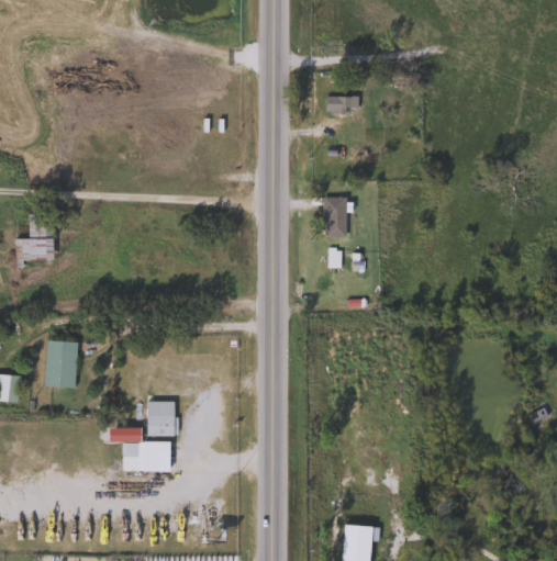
[(358,96),(358,109),(348,109),(348,113),(326,113),(326,96),(358,96)]
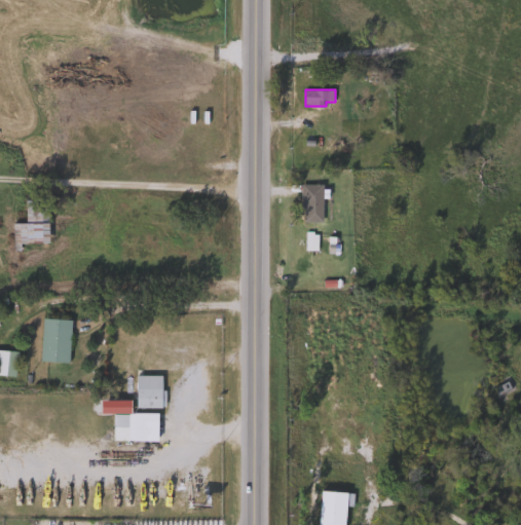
[(324,221),(303,221),(303,184),(324,184),(324,221)]
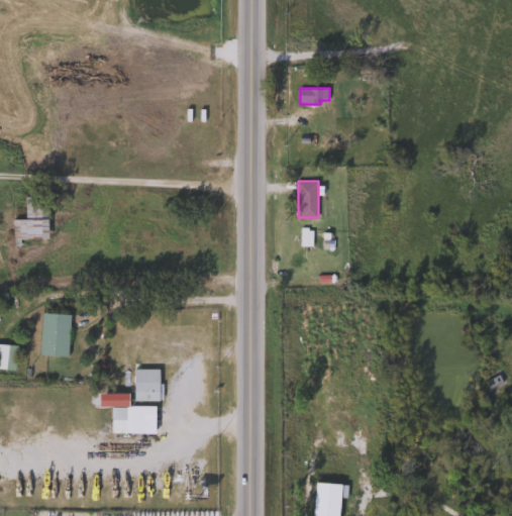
[(49,238),(21,239),(21,245),(15,245),(14,219),(27,218),(26,195),(48,195),(49,238)]
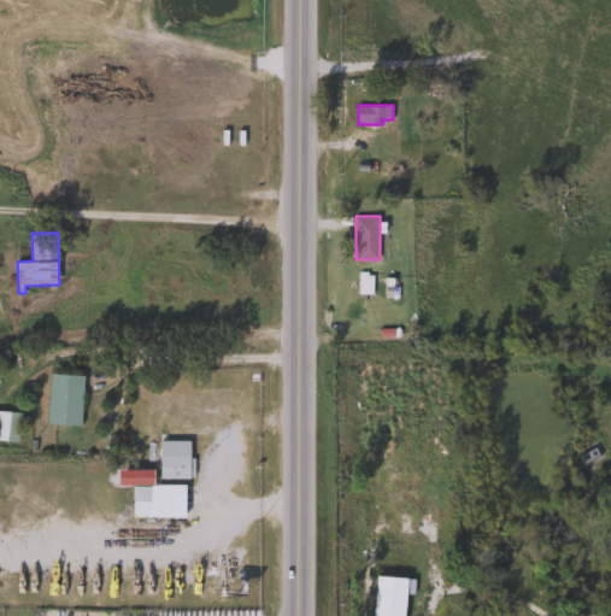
[(372,293),(359,293),(359,273),(372,273),(372,293)]
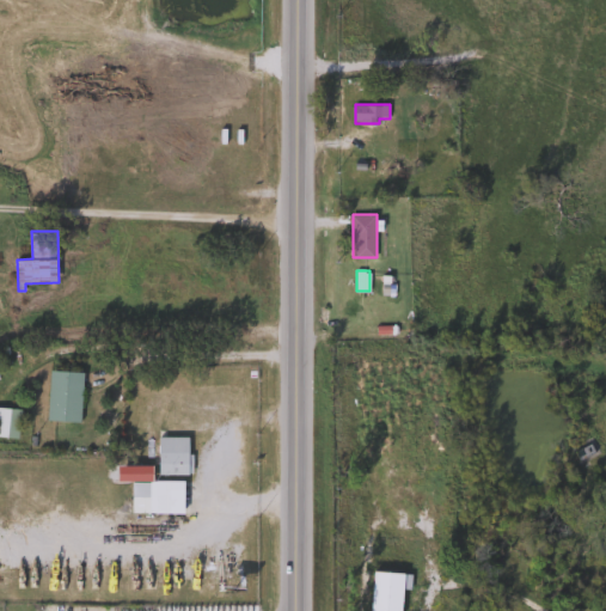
[(84,372),(83,422),(50,421),(51,371),(84,372)]
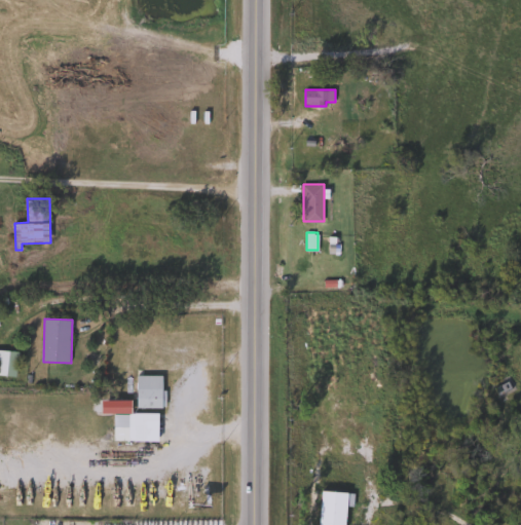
[(0,349),(19,351),(16,377),(0,375),(0,349)]
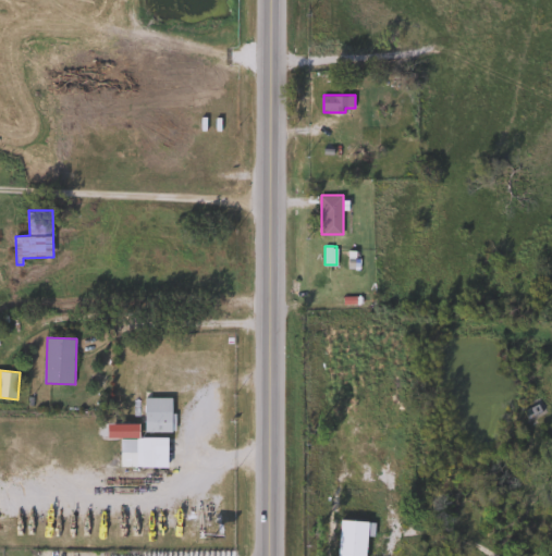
[(146,432),(146,397),(173,397),(173,432),(146,432)]
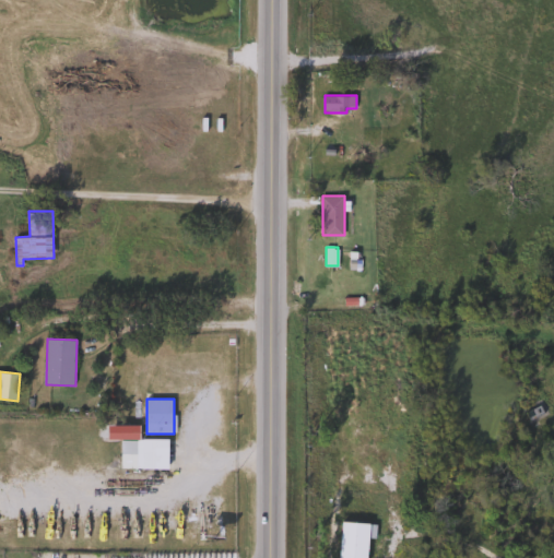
[(122,469),(122,440),(171,440),(171,469),(122,469)]
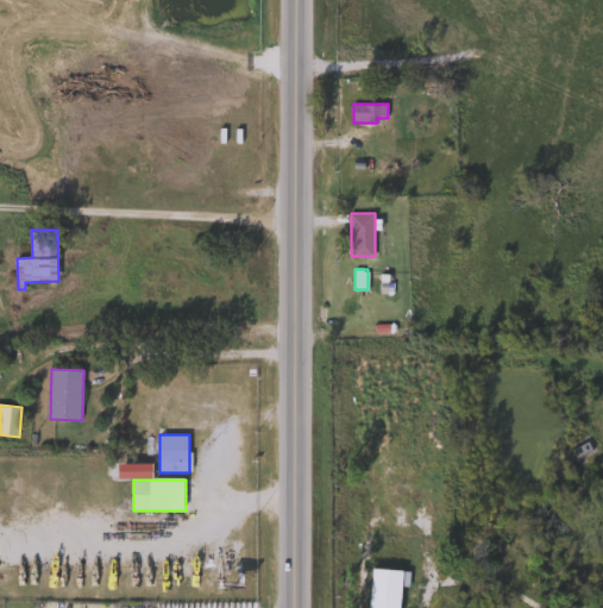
[(402,607),(372,607),(372,570),(403,570),(402,607)]
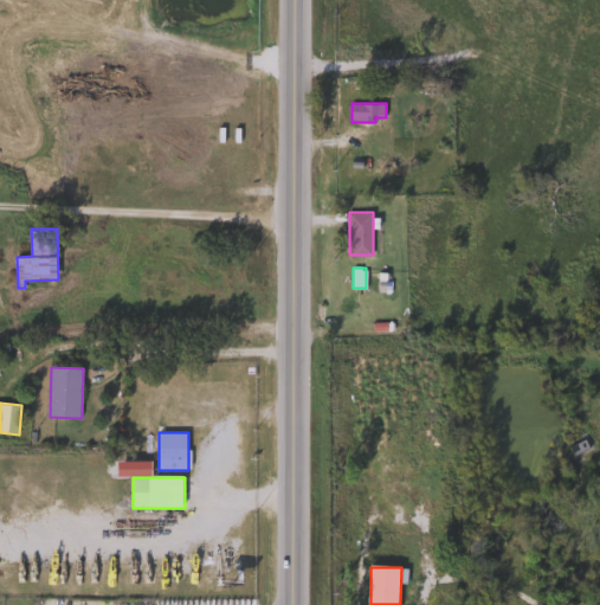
All buildings are outlined.
